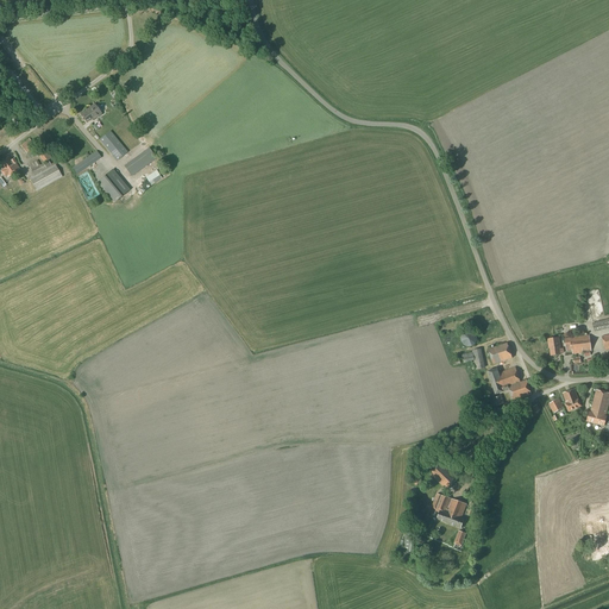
[(93,120),(101,114),(94,105),(80,115),(87,123),(92,119),(93,120)]
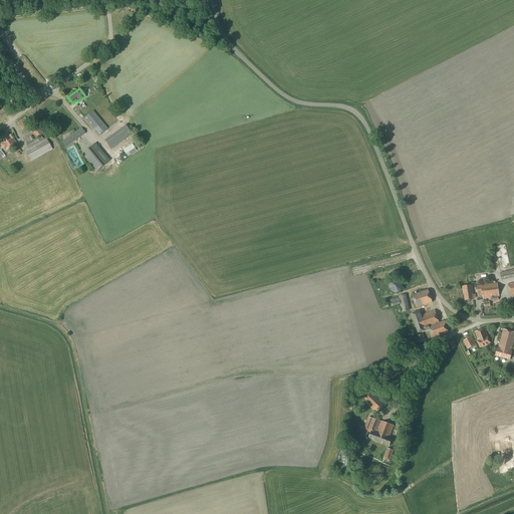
[(0,115),(9,110),(6,104),(0,107),(0,115)]
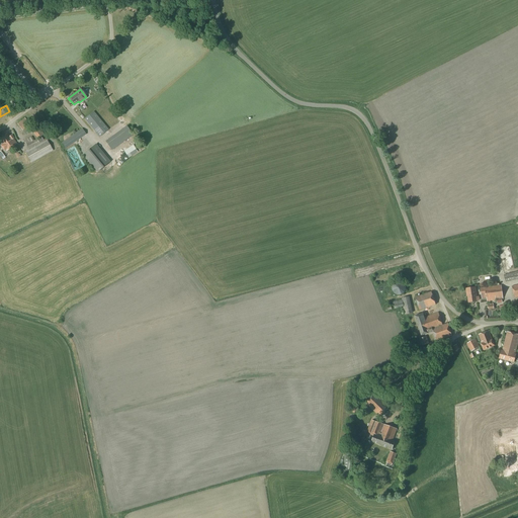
[(99,138),(108,130),(94,111),(84,119),(99,138)]
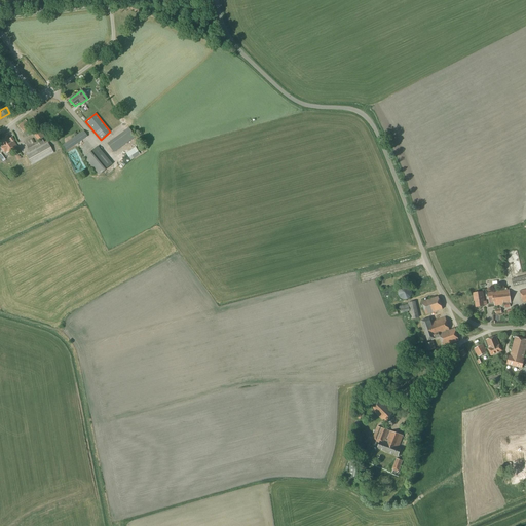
[(23,133),(31,127),(26,119),(17,125),(23,133)]
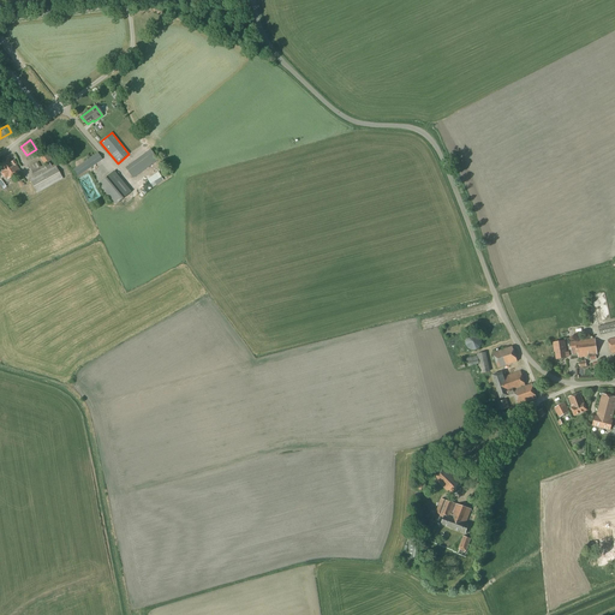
[(52,160),(42,147),(28,157),(31,161),(36,157),(37,159),(39,157),(45,165),(40,167),(39,162),(27,167),(29,171),(30,169),(33,177),(46,169),(46,171),(52,167),(48,162),(52,160)]
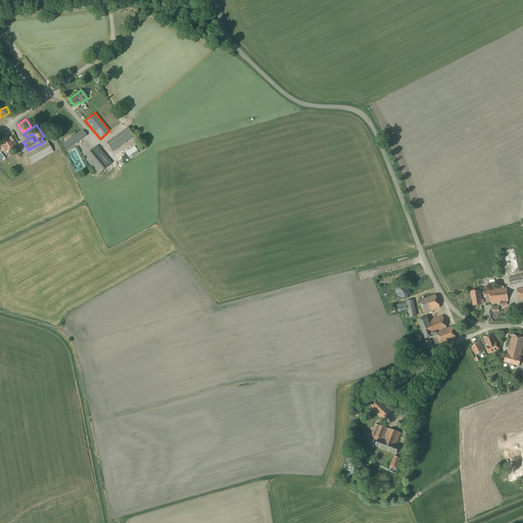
[(123,131),(106,143),(112,151),(130,140),(134,136),(128,128),(123,131)]
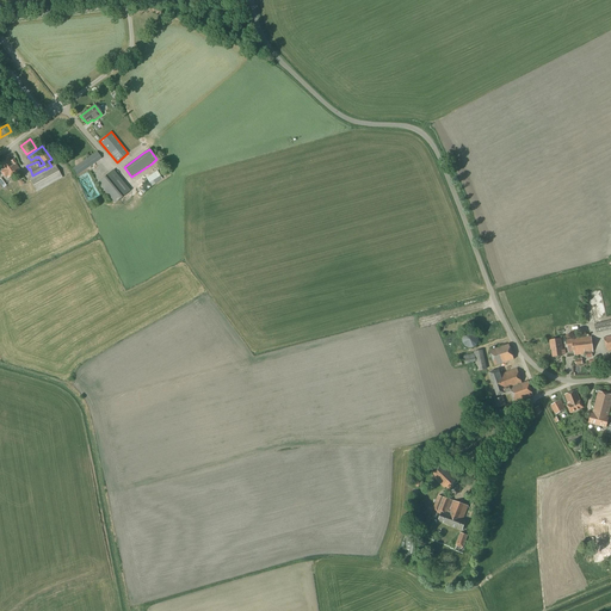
[(88,168),(102,159),(97,152),(76,165),(72,168),(75,176),(87,167),(88,168)]
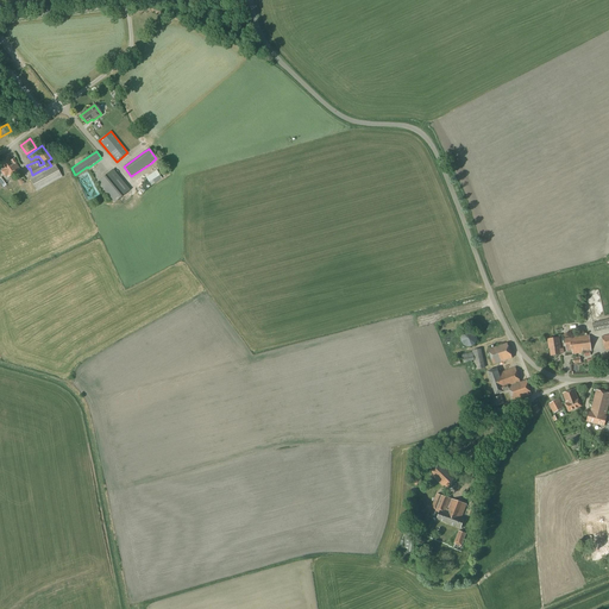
[(11,161),(8,157),(0,163),(0,167),(2,170),(0,171),(5,177),(6,176),(7,177),(19,169),(16,164),(17,163),(14,159),(11,161)]
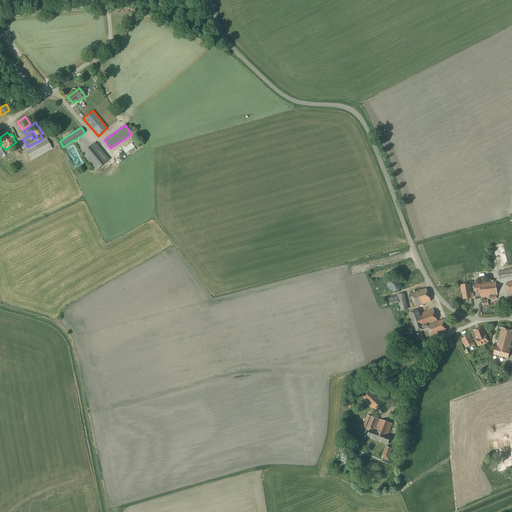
[(31,161),(52,149),(46,138),(25,150),(31,161)]
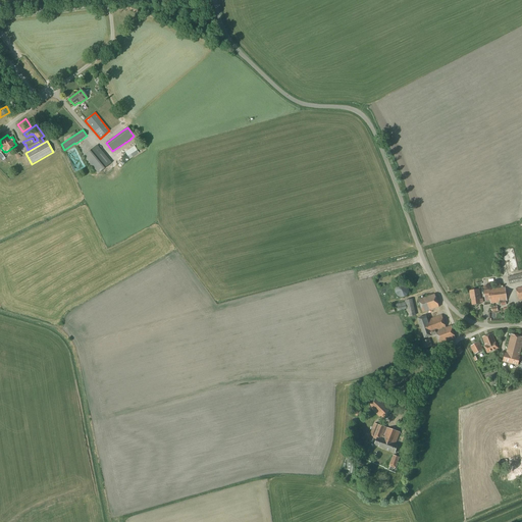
[(98,173),(110,163),(96,146),(84,156),(98,173)]
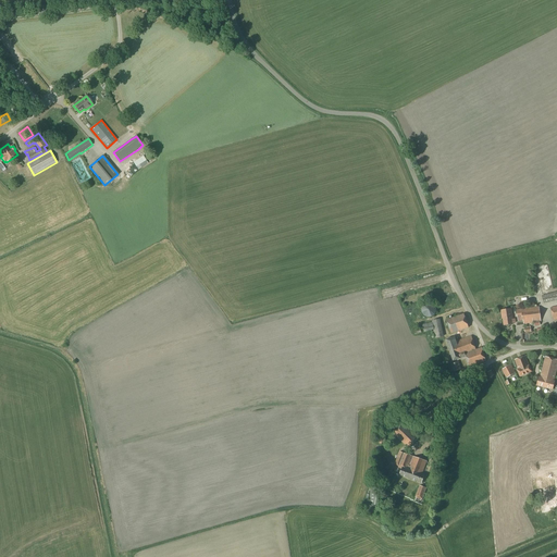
[(138,170),(145,168),(144,165),(150,163),(147,156),(134,161),(138,170)]
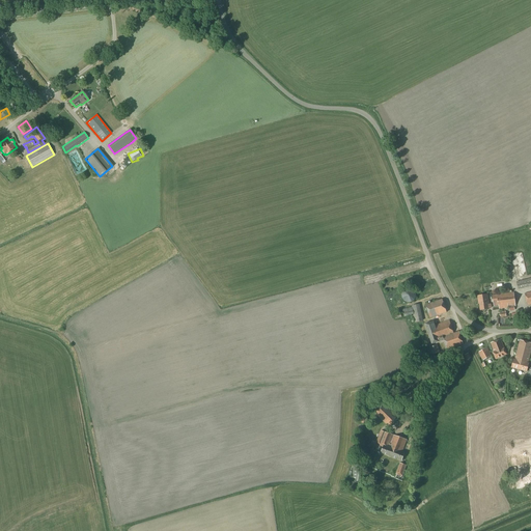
[(518,289),(530,286),(530,278),(516,282),(518,289)]
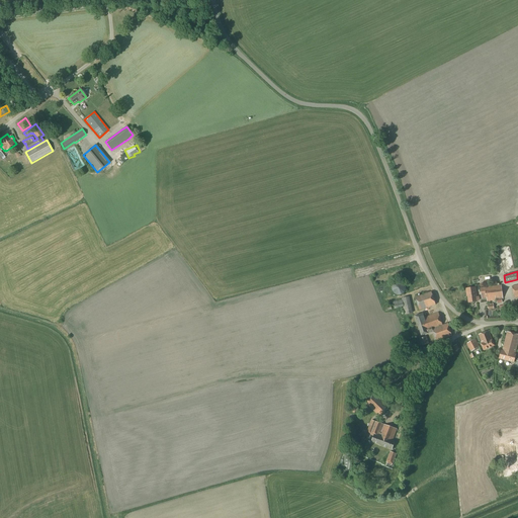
[(503,299),(501,285),(480,288),(481,294),(486,294),(487,301),(497,300),(497,304),(502,303),(502,299),(503,299)]
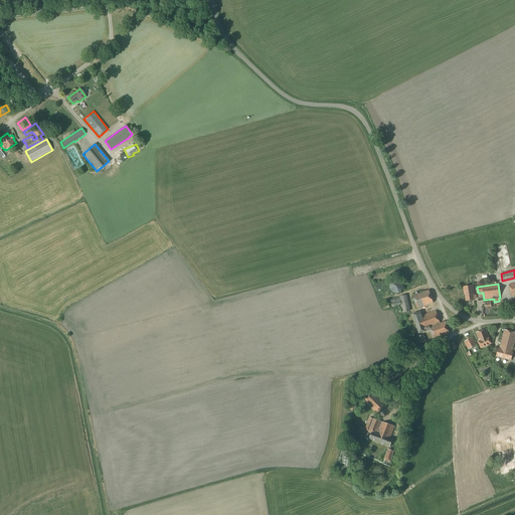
[(394,295),(404,290),(402,285),(392,289),(394,295)]
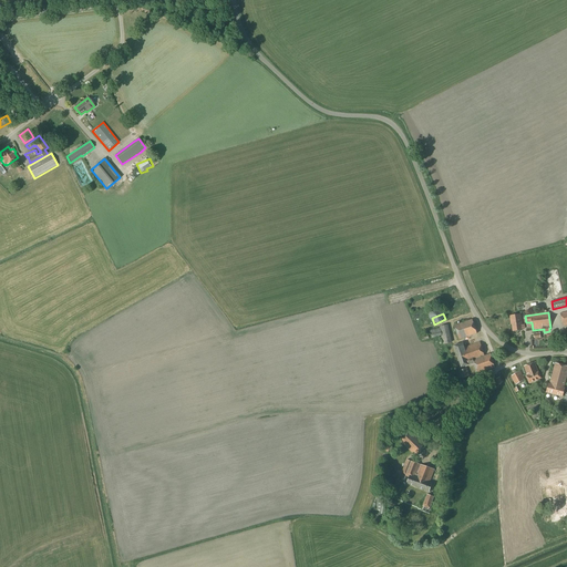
[(522,326),(519,315),(509,316),(511,325),(512,325),(513,331),(521,330),(524,329),(524,325),(522,326)]
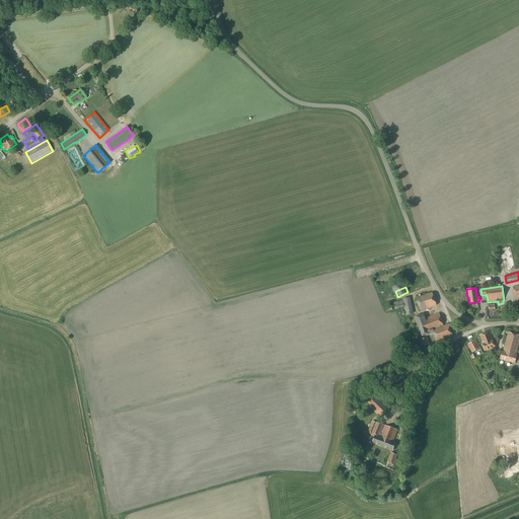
[(420,311),(437,305),(432,292),(416,298),(420,311)]
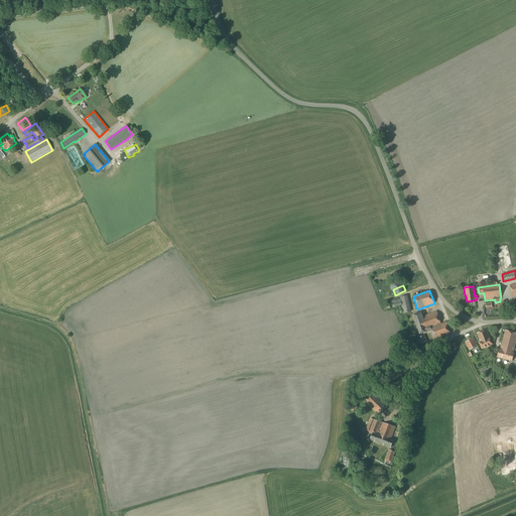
[(411,312),(407,295),(400,297),(400,298),(391,300),(392,307),(400,306),(400,309),(402,309),(403,313),(411,312)]
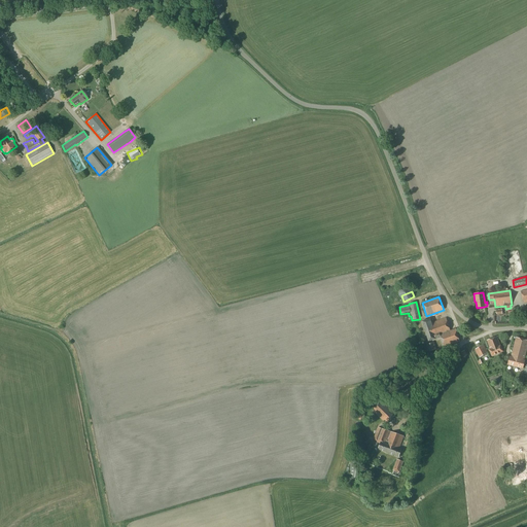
[(450,330),(446,318),(431,323),(430,319),(422,322),(428,342),(441,338),(444,347),(459,342),(455,329),(450,330)]
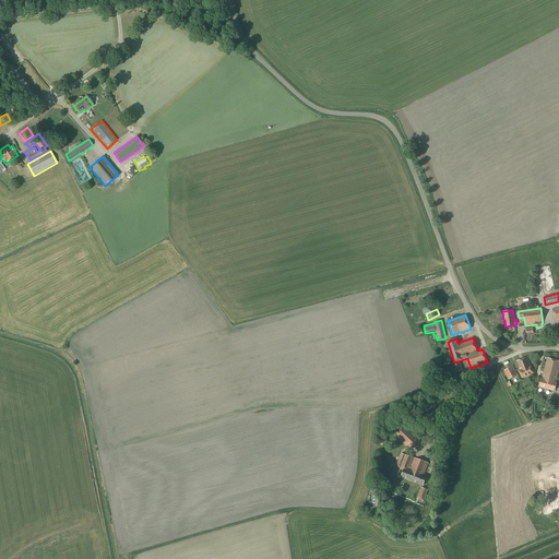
[(531,366),(527,357),(516,361),(520,370),(519,371),(521,378),(533,373),(531,366)]
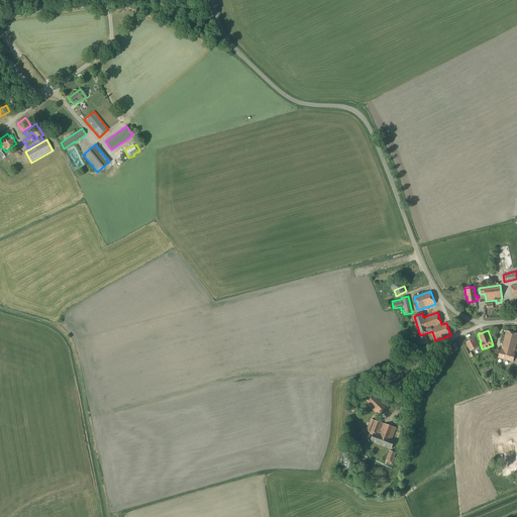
[(514,353),(516,341),(516,333),(506,331),(501,350),(500,350),(498,357),(513,362),(515,354),(514,353)]
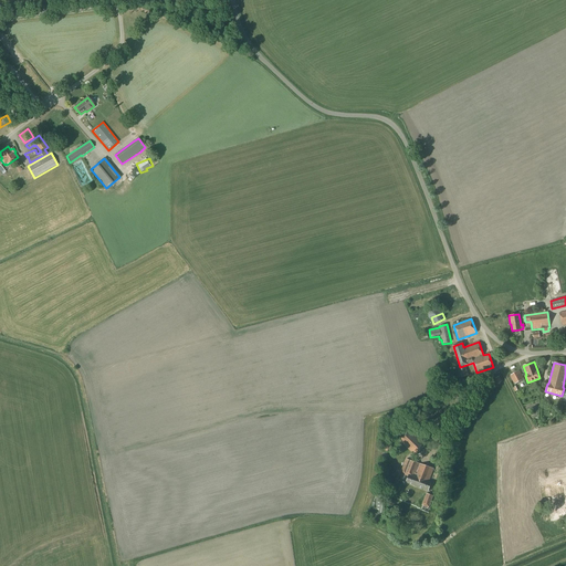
[(458,379),(468,376),(465,368),(459,370),(459,373),(456,374),(458,379)]
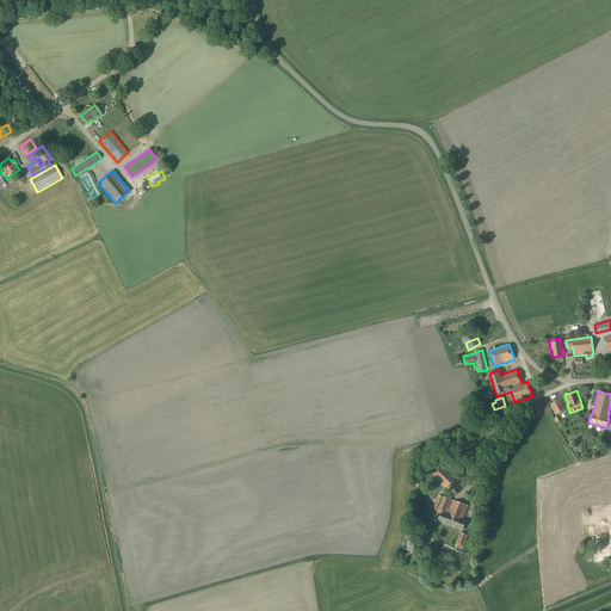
[(555,415),(566,409),(561,400),(550,406),(555,415)]
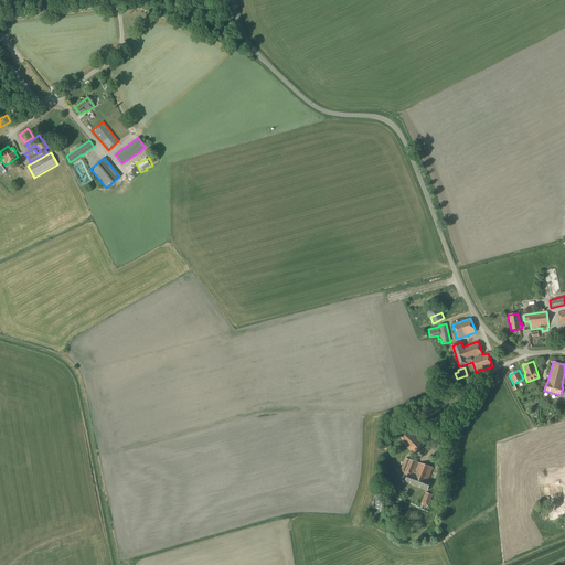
[(415,456),(425,445),(409,428),(398,439),(415,456)]
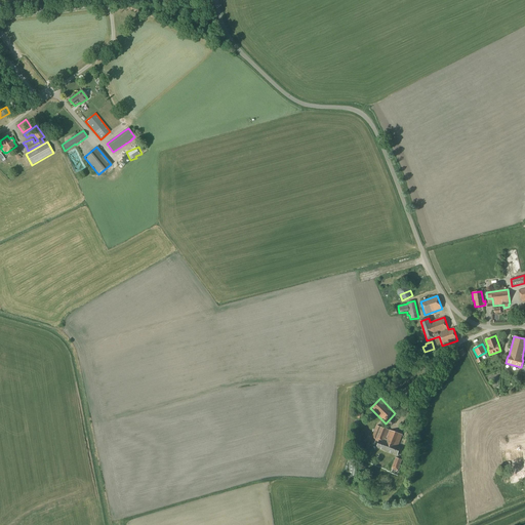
[(363,419),(363,410),(355,409),(355,419),(363,419)]
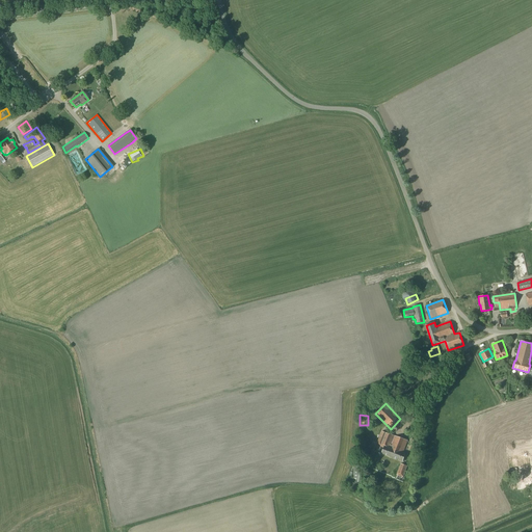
[(402,461),(405,453),(403,452),(407,441),(381,431),(376,444),(379,445),(379,447),(383,448),(381,454),(402,461)]
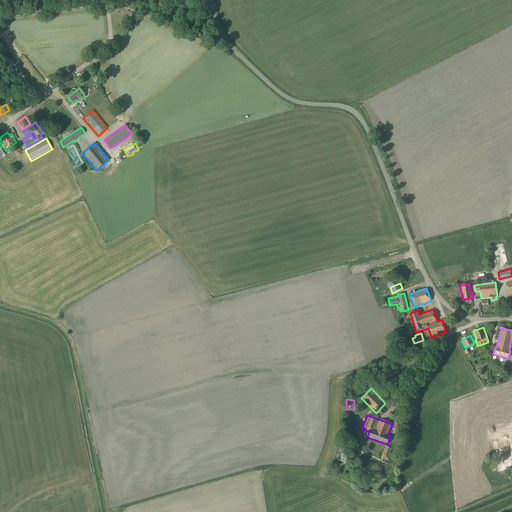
[(388,459),(392,449),(385,446),(382,457),(388,459)]
